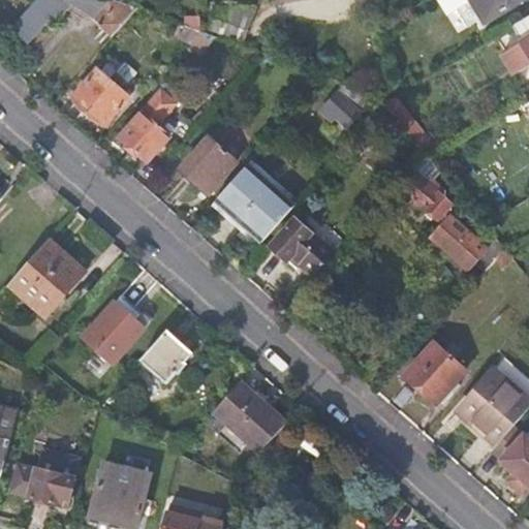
[(70,3),(112,39),(139,8),(117,0),(35,0),(32,4),(37,8),(33,13),(45,24),(50,19),(54,23),(70,3)]
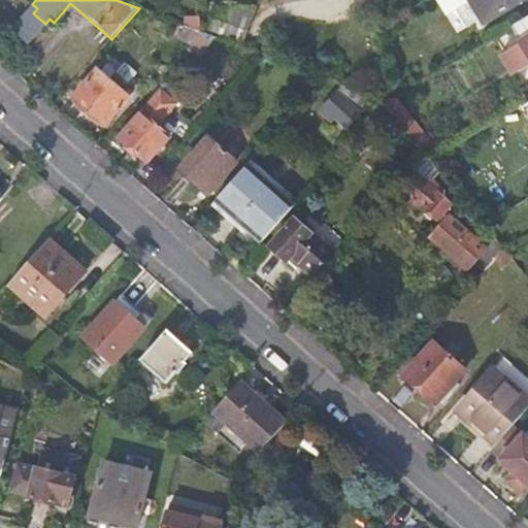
[(527,1),(526,0),(436,0),(447,15),(458,9),(468,27),(482,19),(486,25),(527,1)]
